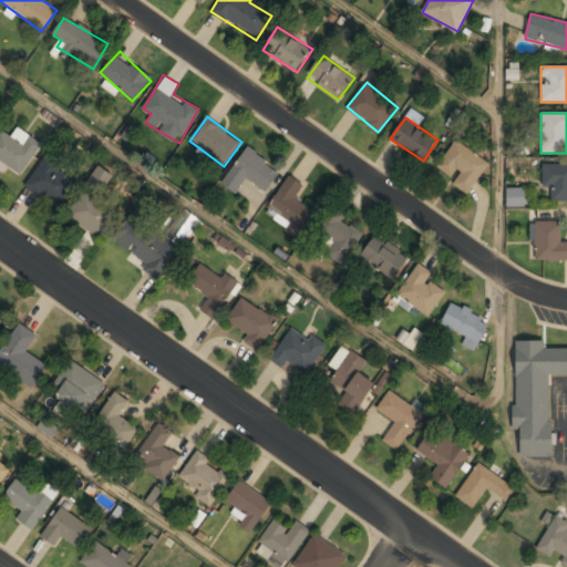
[(43,145),(18,126),(11,136),(2,130),(0,132),(0,164),(19,177),(43,145)]
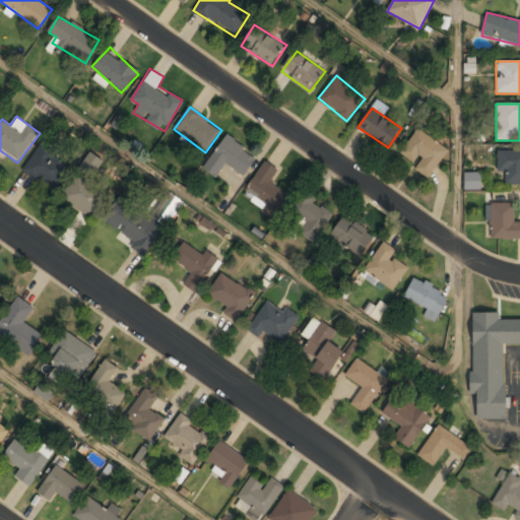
[(429,179),(449,149),(417,129),(401,154),(416,165),(413,169),(429,179)]
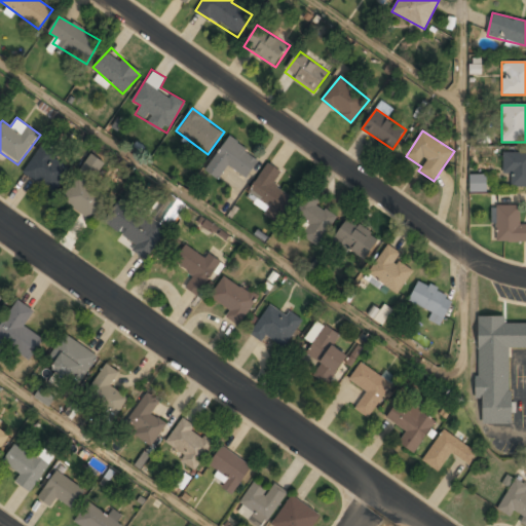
[(259,159),(229,138),(205,170),(219,180),(228,166),(245,179),(259,159)]
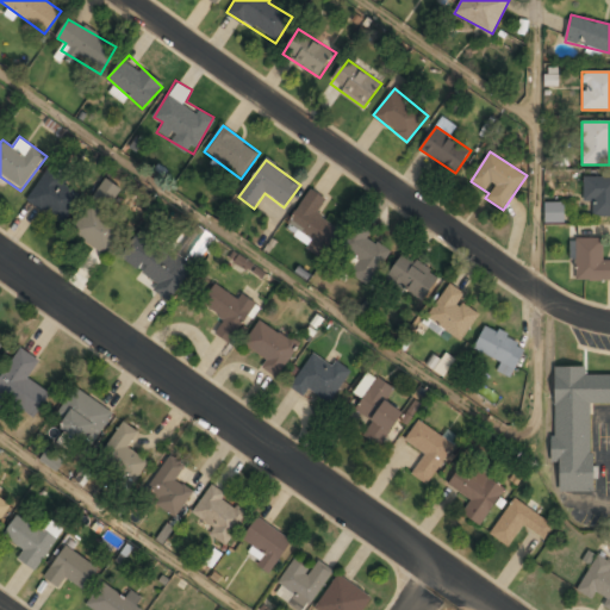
[(29,201),(64,222),(83,188),(48,168),(29,201)]
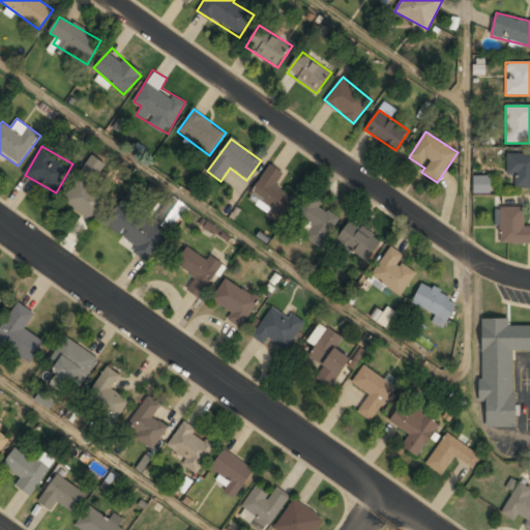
[(529,154),(506,154),(506,176),(516,176),(516,187),(529,187),(529,154)]
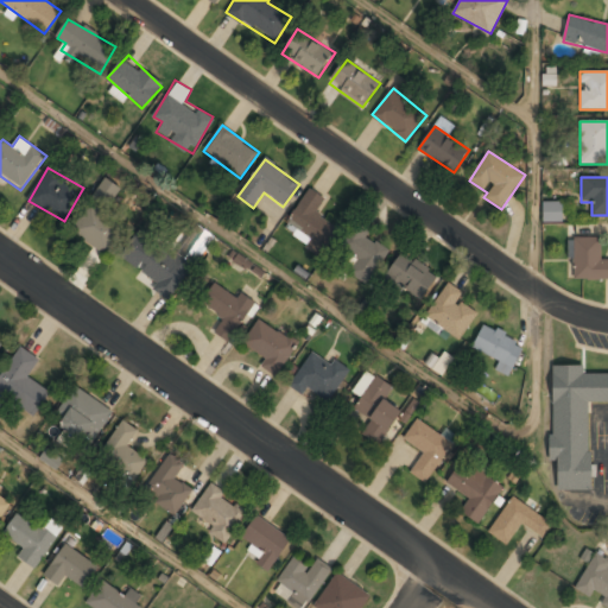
[(317,211),(327,200),(311,189),(287,221),(325,248),(340,228),(317,211)]
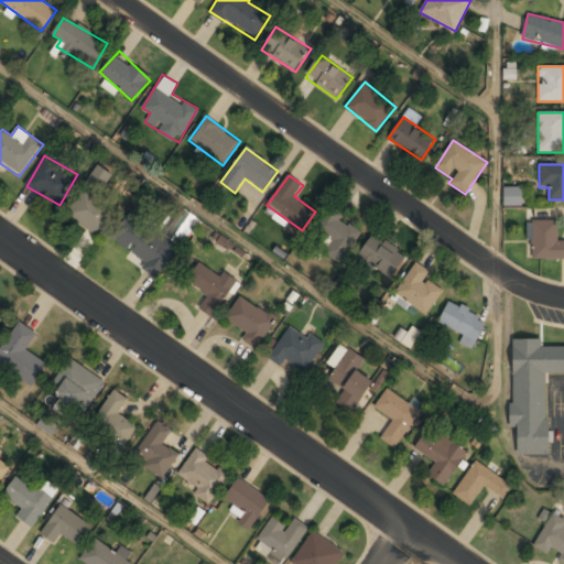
[(505,205),(521,205),(521,187),(505,187),(505,205)]
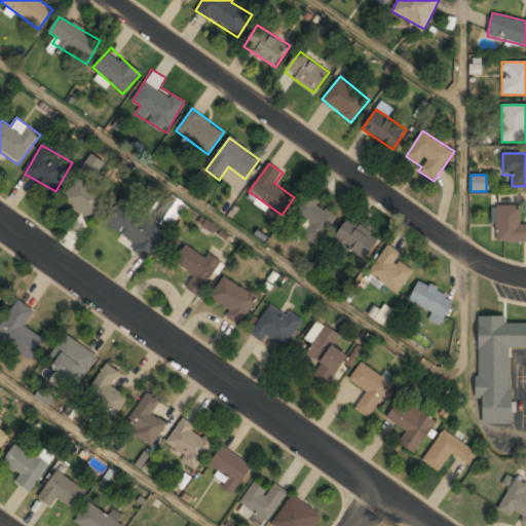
[(108,198),(78,176),(62,198),(91,220),(108,198)]
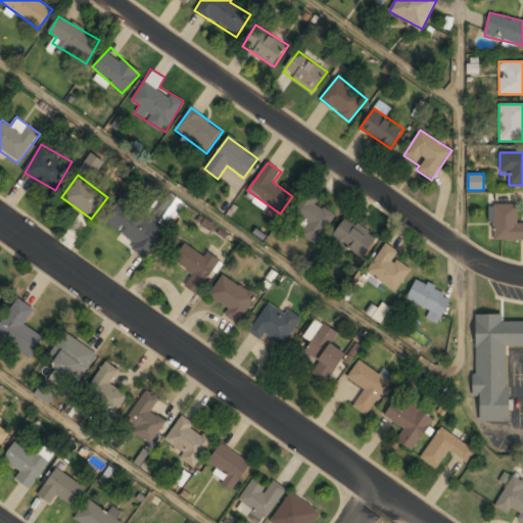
[(336,211),(302,194),(292,214),(307,222),(300,235),(319,245),(336,211)]
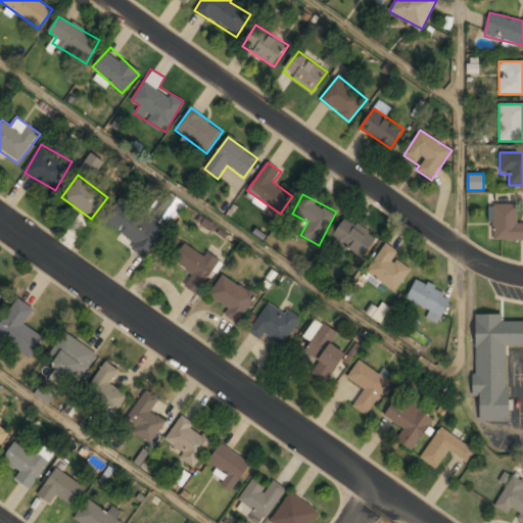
[(137,243),(133,248),(147,258),(165,230),(119,199),(104,222),(137,243)]
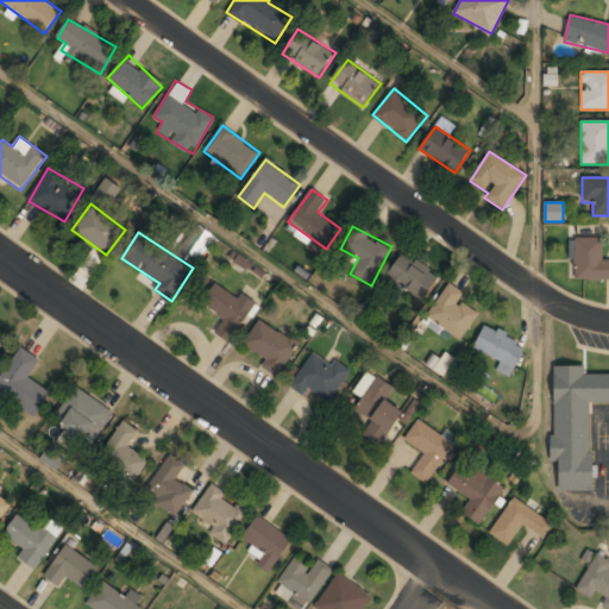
[(608,278),(608,258),(602,258),(602,237),(573,237),(573,278),(608,278)]
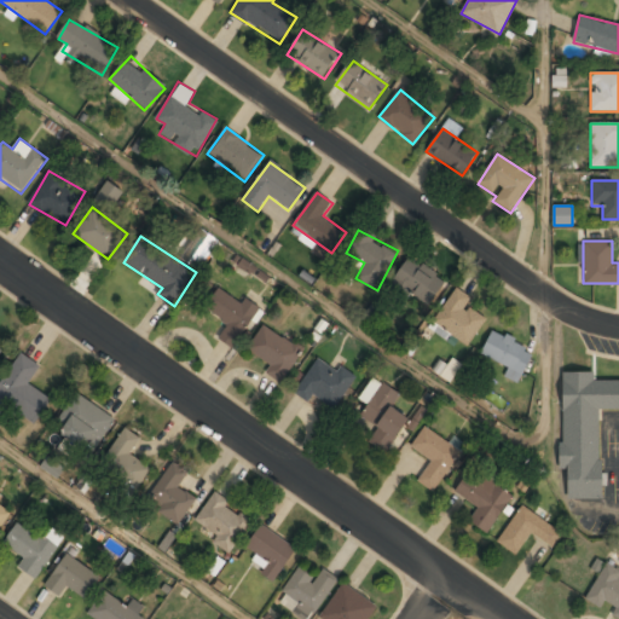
[(184,258),(191,264),(196,256),(189,250),(184,258)]
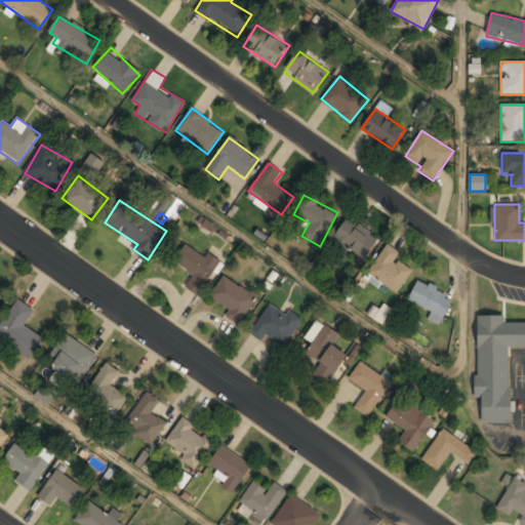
[(331,242),(362,261),(378,238),(348,217),(331,242)]
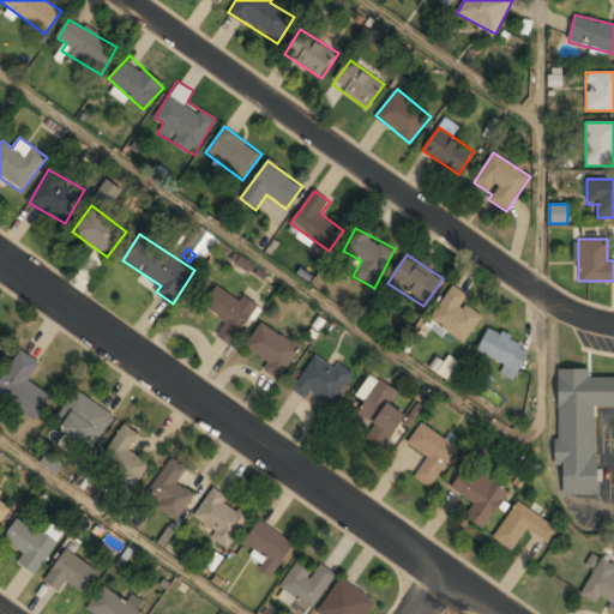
[(203,306),(226,321),(216,336),(233,347),(257,307),(218,283),(203,306)]
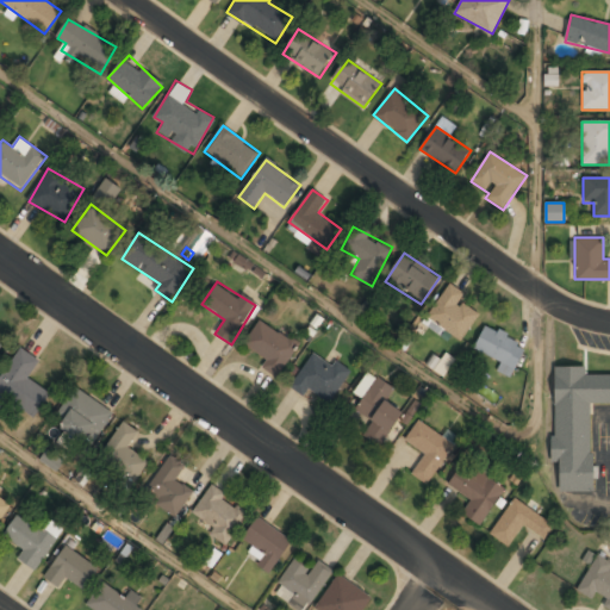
[(461,342),(479,313),(460,302),(465,293),(450,284),(427,321),(461,342)]
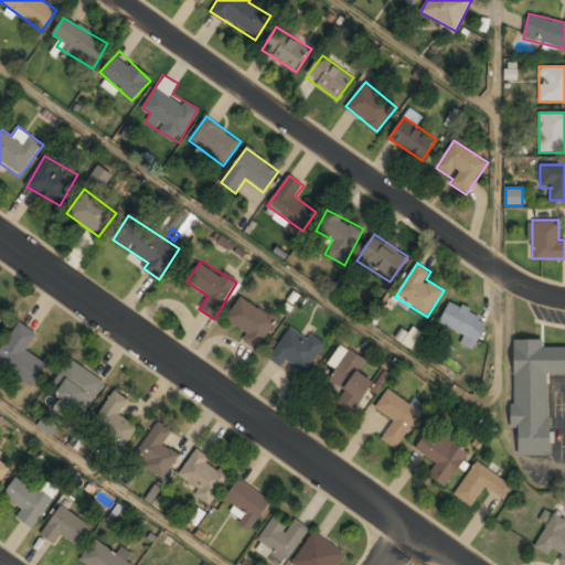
[(243,341),(257,350),(277,319),(241,296),(225,319),(247,333),(243,341)]
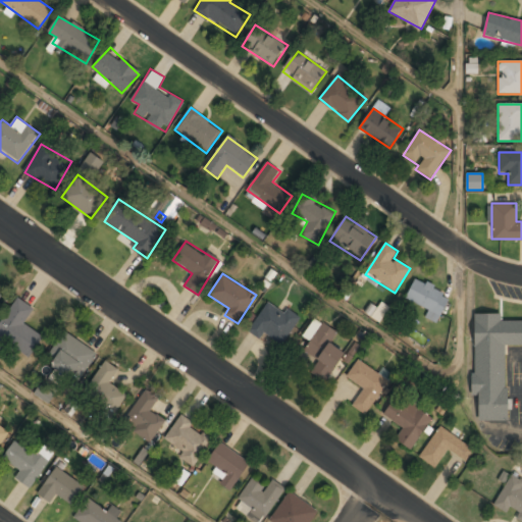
[(437,321),(451,295),(415,278),(406,299),(429,310),(426,316),(437,321)]
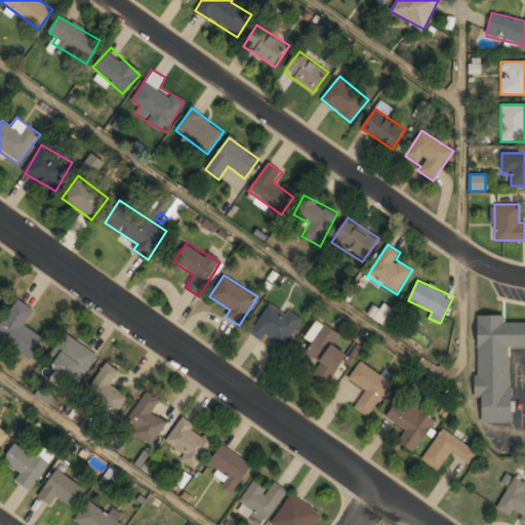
[(0,339),(32,361),(45,338),(25,326),(35,310),(17,299),(0,326),(0,339)]
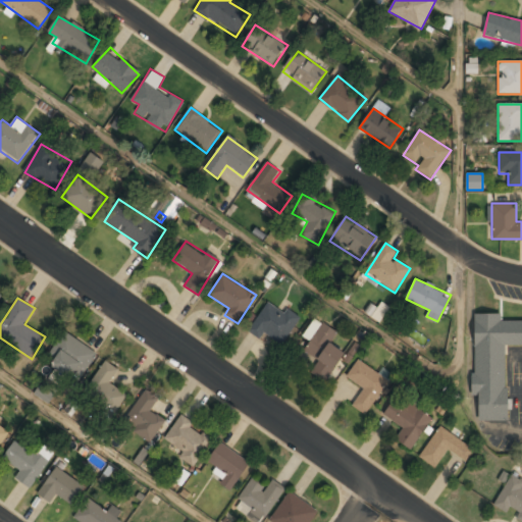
[(367,314),(379,322),(389,307),(378,299),(367,314)]
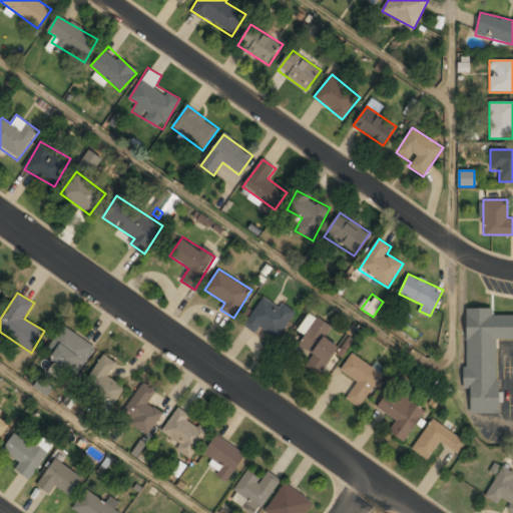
[(277,342),(294,314),(265,295),(246,323),(277,342)]
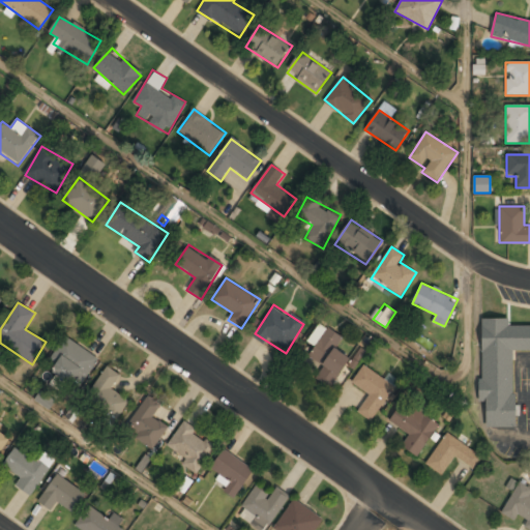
[(481,319),(481,402),(495,402),(495,428),(514,429),(516,350),(529,350),(529,325),(509,325),(509,319),(481,319)]
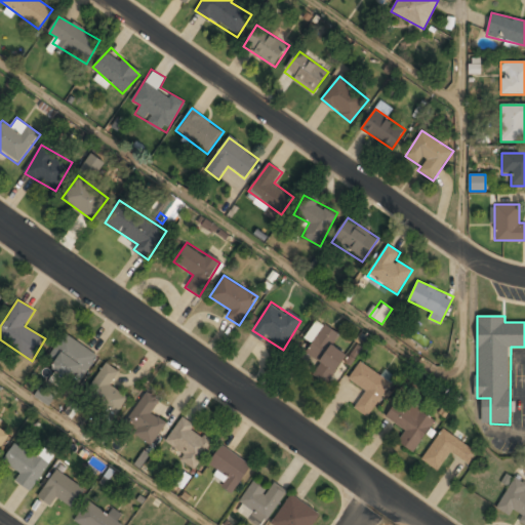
[(329,381),(348,355),(333,346),(339,335),(323,323),(297,360),(329,381)]
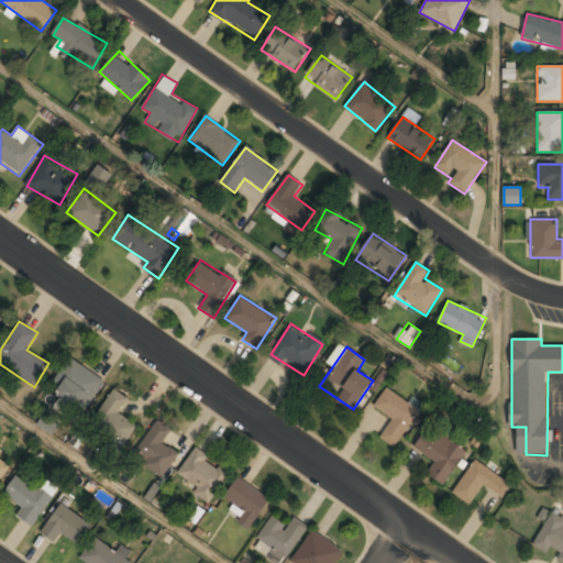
[(53,393),(86,412),(105,379),(73,361),(53,393)]
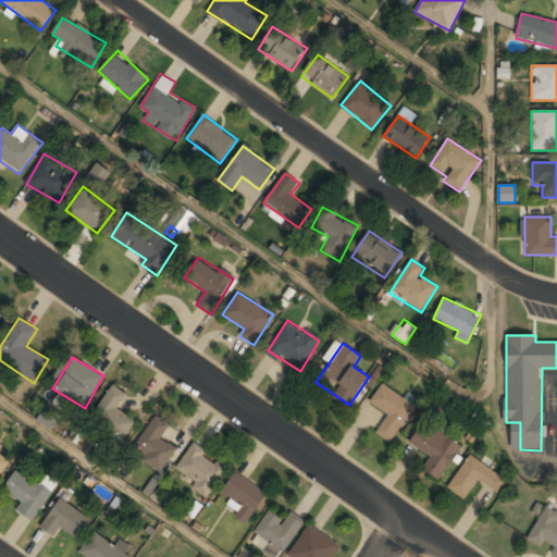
[(370,403),(388,416),(376,433),(392,443),(416,406),(383,383),(370,403)]
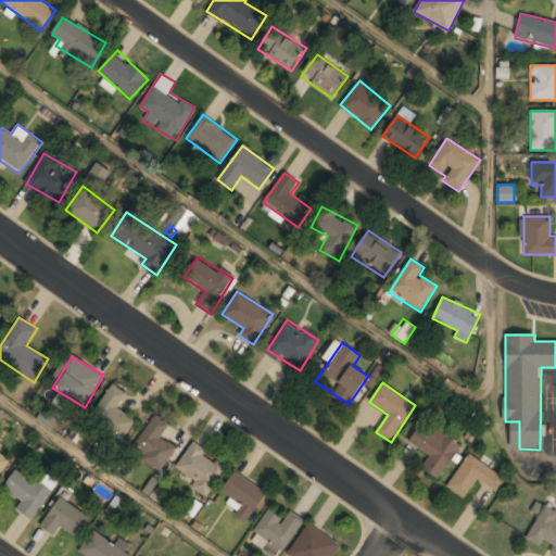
[(117,407),(127,395),(113,384),(90,415),(122,439),(136,421),(117,407)]
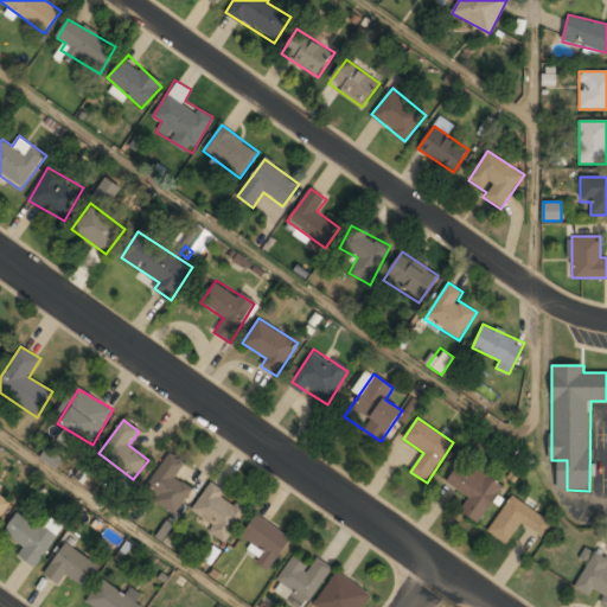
[(142,491),(174,515),(193,490),(176,475),(183,467),(168,457),(142,491)]
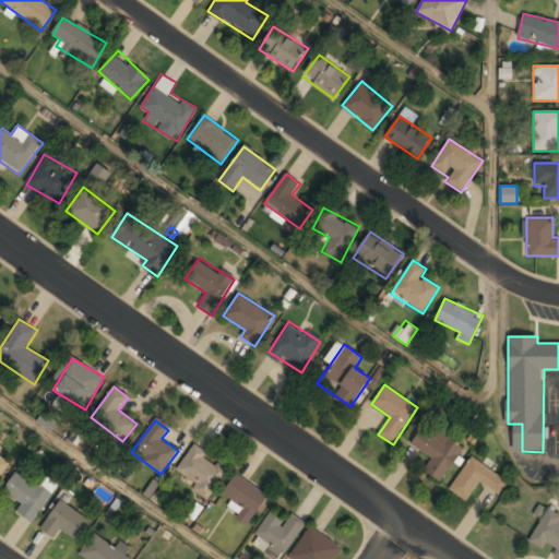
[(442,482),(463,447),(424,425),(412,445),(432,458),(424,472),(442,482)]
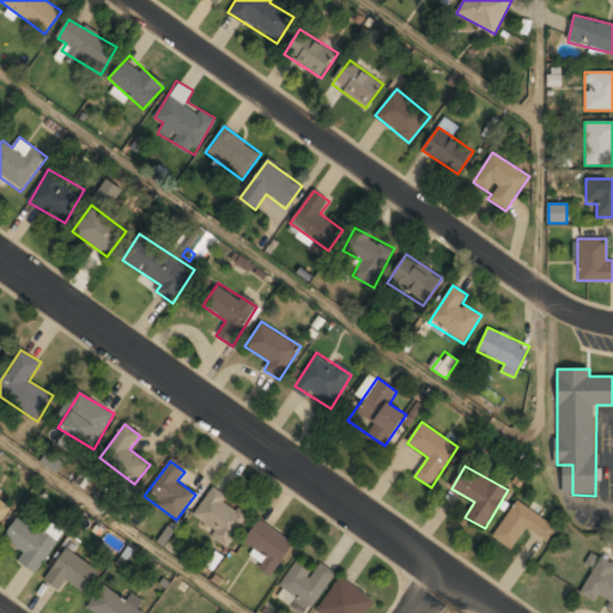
[(212,490),(194,516),(216,530),(211,536),(228,548),(249,515),(212,490)]
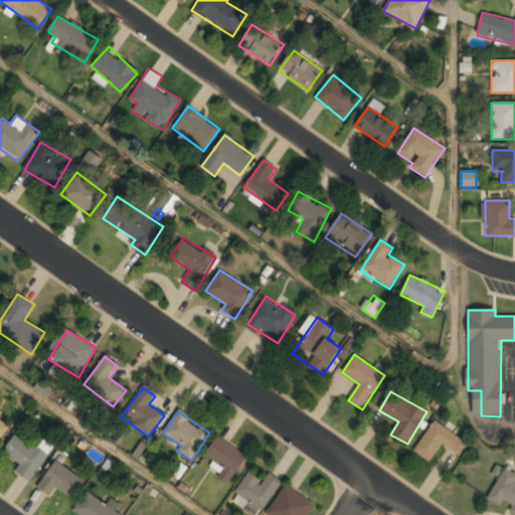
[(0,441),(10,426),(0,419),(0,441)]
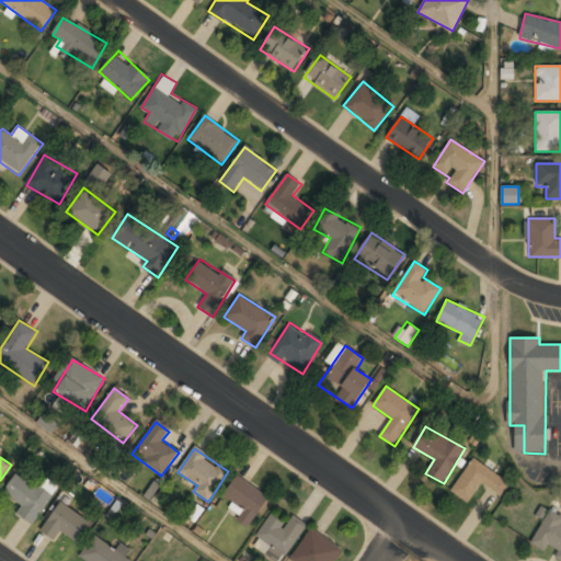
[(469,503),(481,483),(501,497),(511,483),(473,458),(451,491),(469,503)]
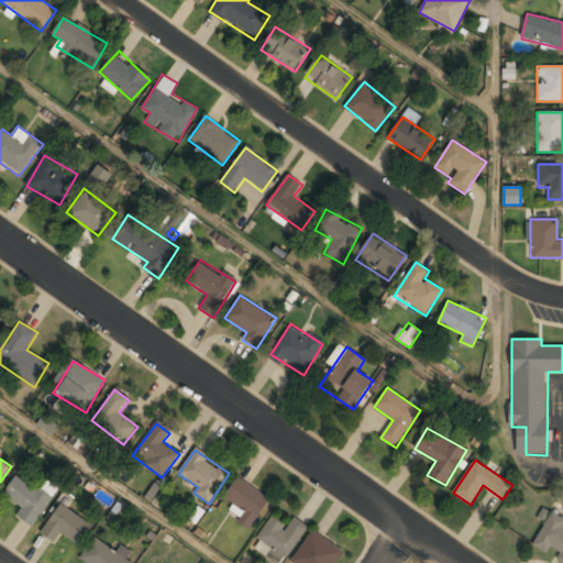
[(3,495),(22,506),(17,516),(34,527),(56,490),(47,485),(43,492),(15,475),(3,495)]
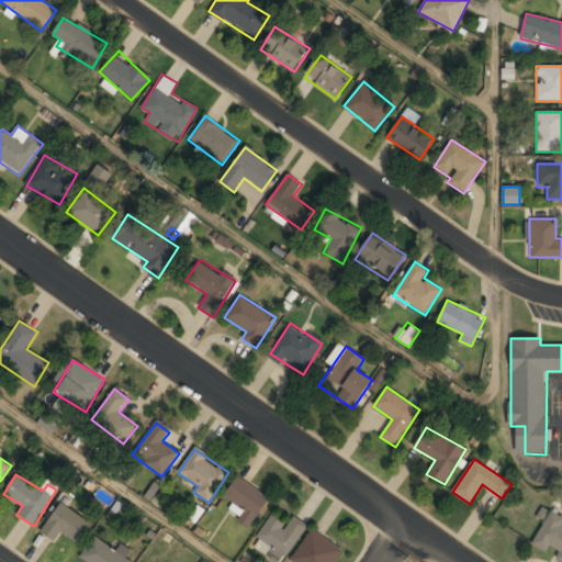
[(243,510),(236,520),(249,529),(269,497),(236,476),(224,498),(243,510)]
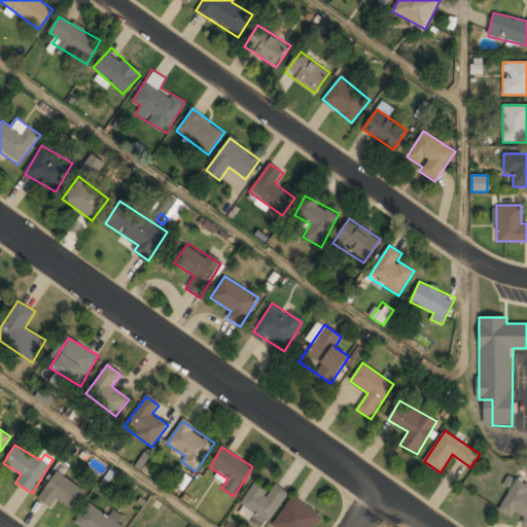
[(39,499),(51,506),(56,499),(75,510),(86,490),(55,471),(39,499)]
